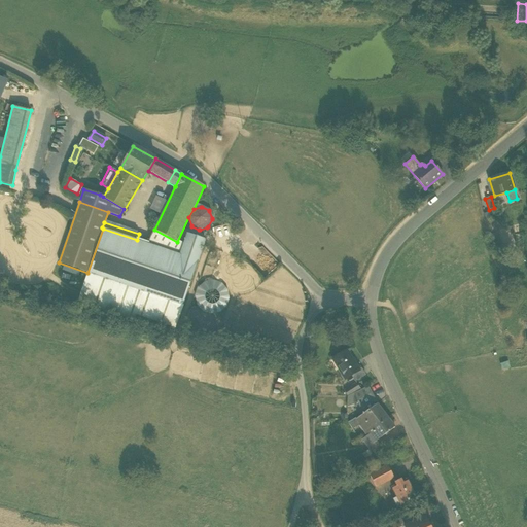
[(137,240),(103,229),(88,273),(182,305),(205,240),(187,234),(183,246),(180,255),(147,244),(137,240)]
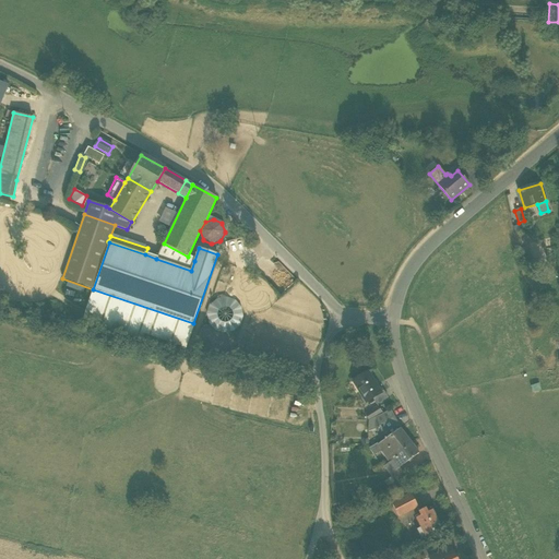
[(164,244),(156,259),(191,271),(194,261),(188,257),(164,244)]
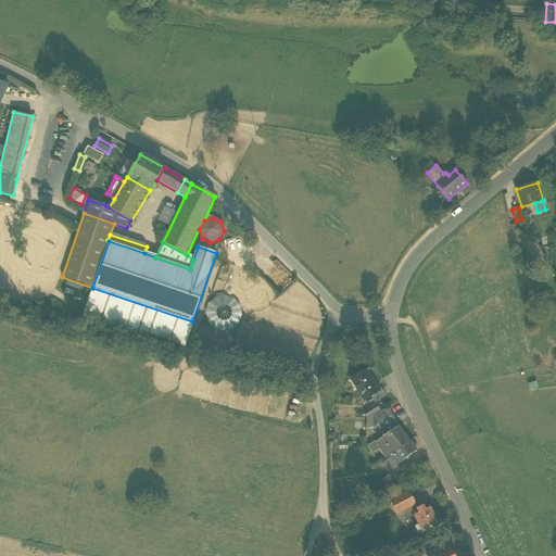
[(193,321),(192,321),(92,288),(83,318),(141,339),(143,332),(185,346),(193,321)]
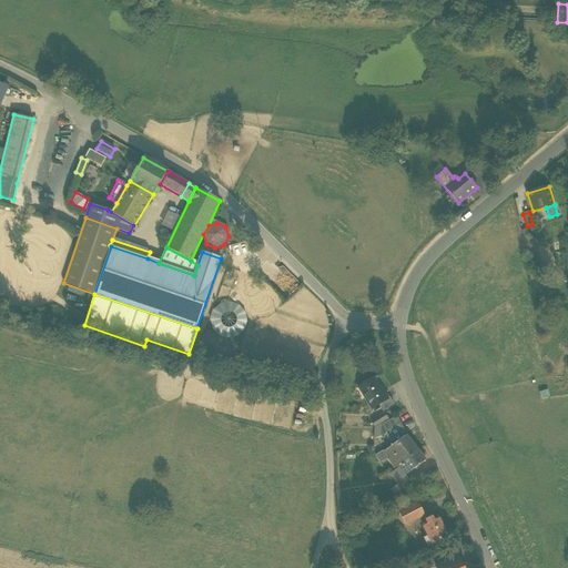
[(243,335),(241,302),(210,304),(212,337),(243,335)]
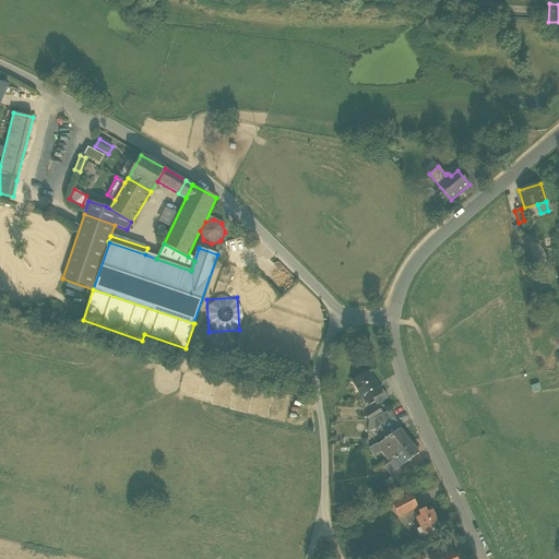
[(354,381),(367,402),(372,399),(380,394),(380,393),(372,381),(373,381),(368,371),(354,381)]
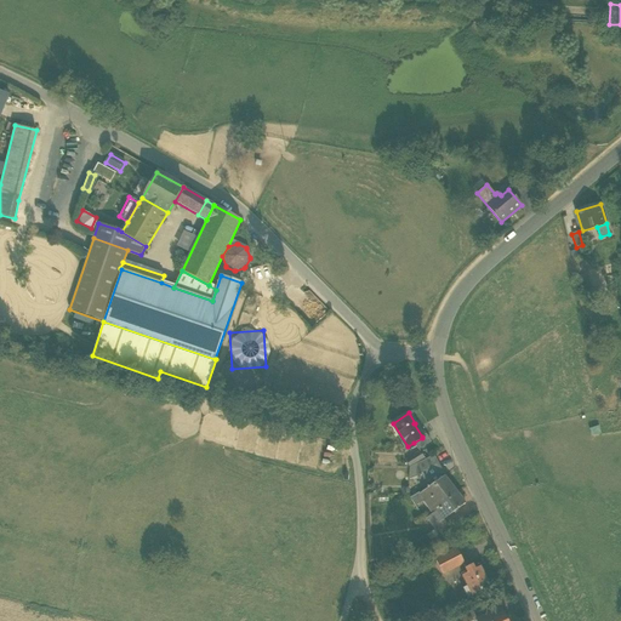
[(414,443),(419,450),(431,443),(426,434),(422,437),(422,438),(414,443)]
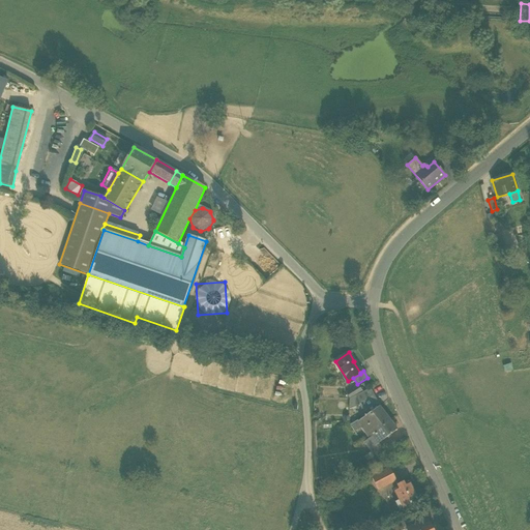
[(350,390),(354,395),(362,390),(358,385),(350,390)]
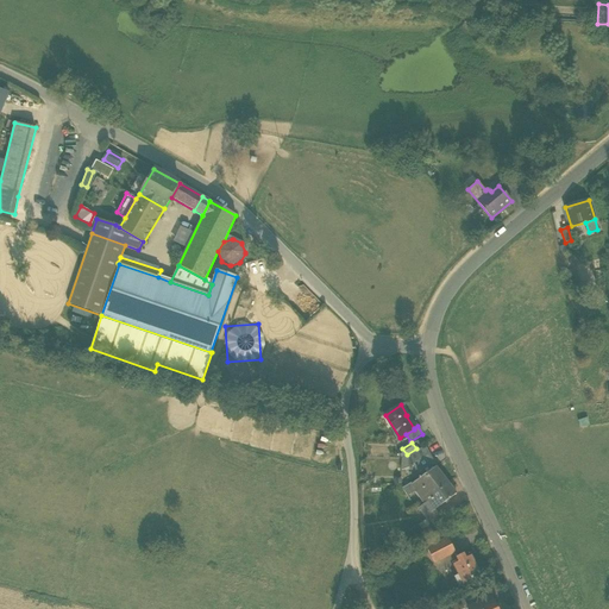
[(421,472),(424,476),(435,466),(435,468),(437,466),(426,446),(409,454),(414,464),(419,473),(421,472)]
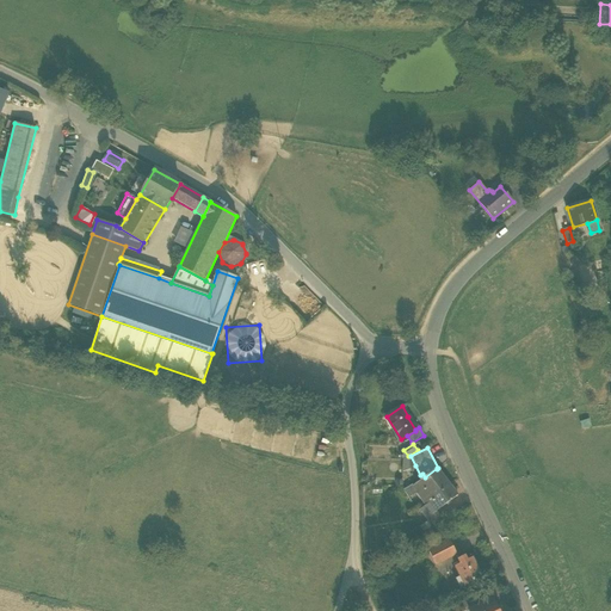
[(403,460),(402,471),(415,466),(411,456),(403,460)]
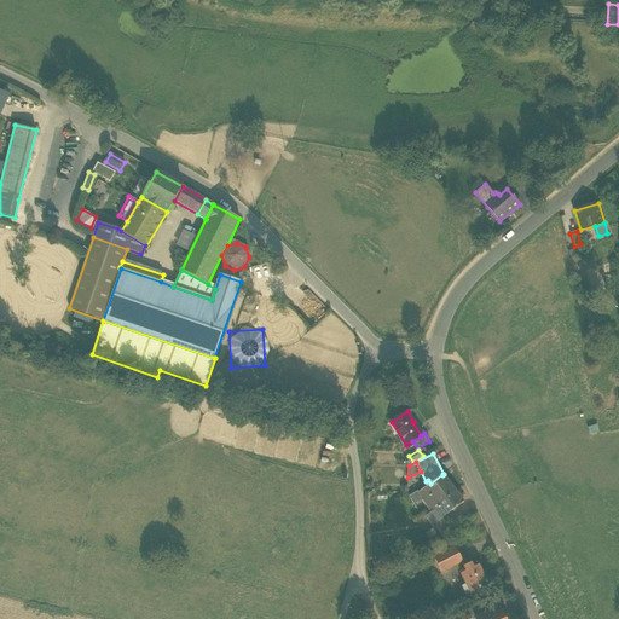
[(421,515),(429,510),(446,497),(447,498),(456,491),(443,475),(443,474),(431,484),(427,486),(426,485),(426,486),(418,492),(417,493),(422,499),(414,505),(421,515)]
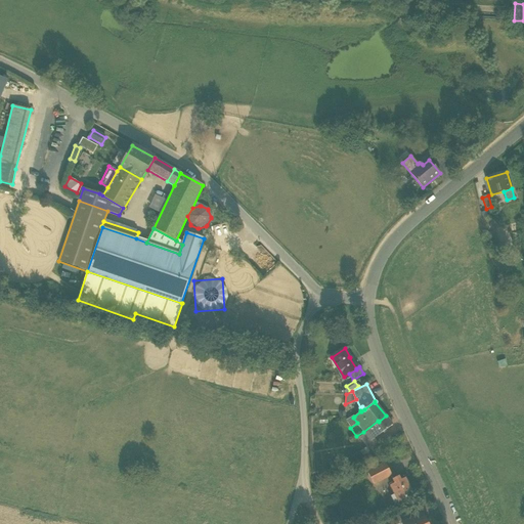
[(392,425),(386,416),(379,422),(378,421),(363,432),(364,434),(370,441),(374,439),(392,425)]
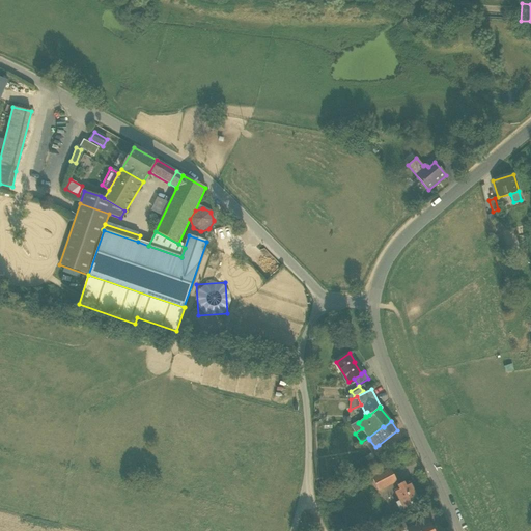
[(351,427),(355,434),(362,428),(358,423),(359,422),(351,427)]
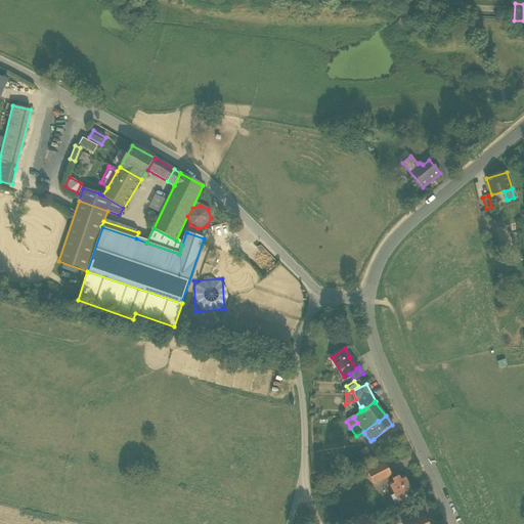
[(366,447),(370,451),(379,445),(374,439),(370,441),(364,434),(359,437),(366,447)]
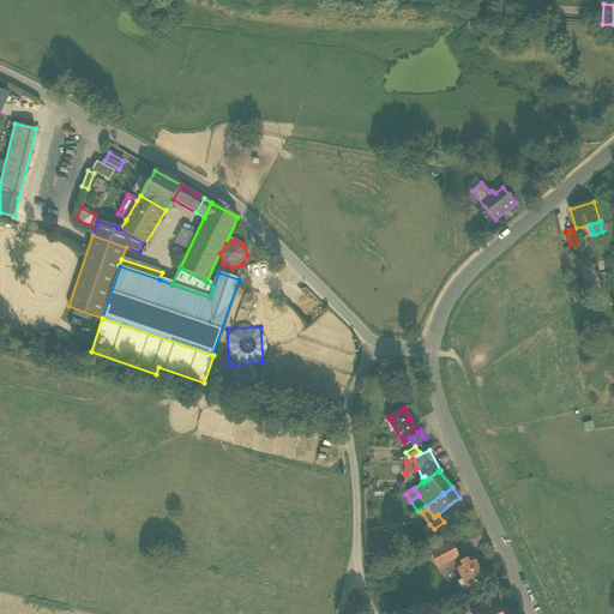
[(421,530),(426,535),(434,529),(429,524),(421,530)]
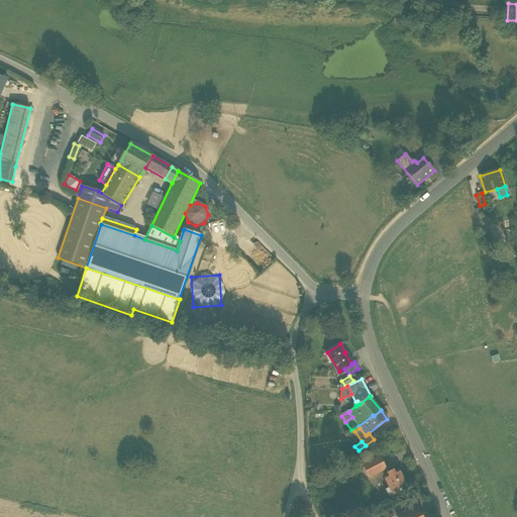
[(324,457),(329,466),(338,459),(335,452),(324,457)]
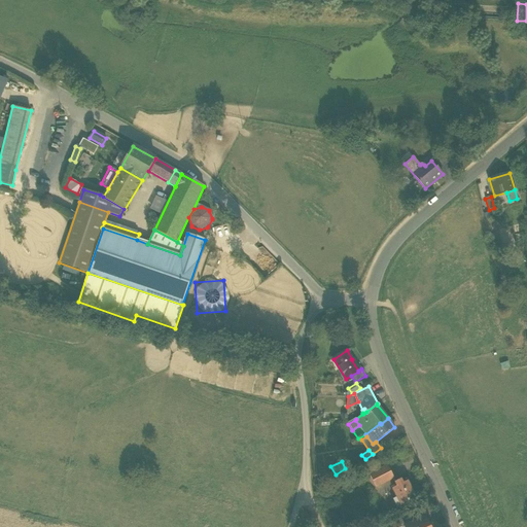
[(370,475),(376,488),(394,479),(387,465),(370,475)]
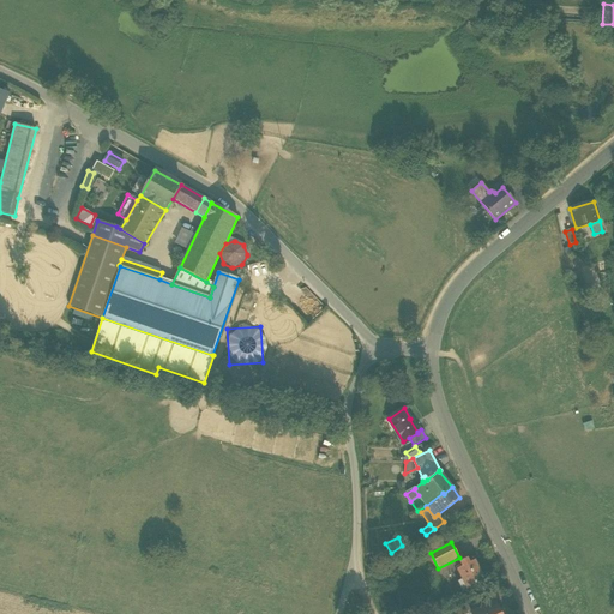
[(475,560),(468,564),(462,567),(456,570),(462,579),(457,582),(463,593),(485,581),(475,560)]
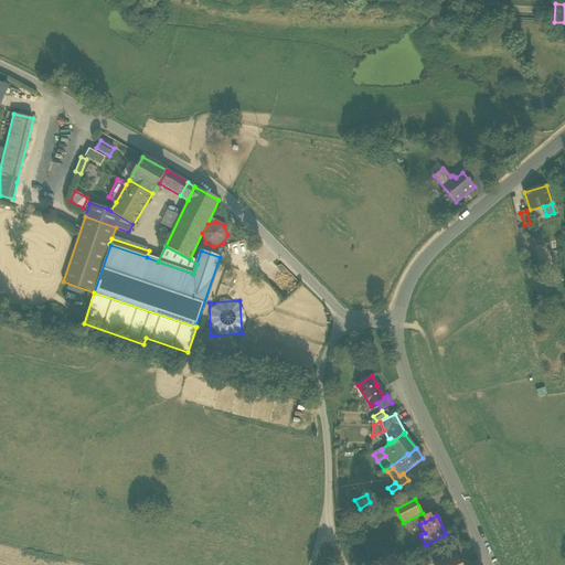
[(433,564),(461,564),(456,553),(433,564)]
